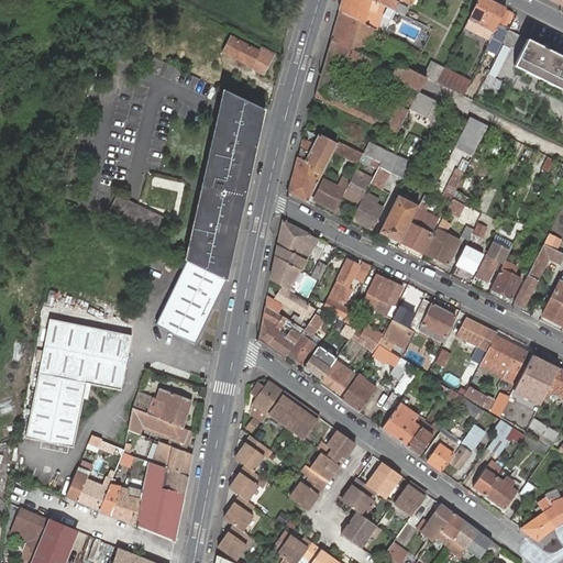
[(341,0),(339,11),(375,29),(377,22),(365,17),(360,14),(362,9),(366,10),(368,0),(341,0)]
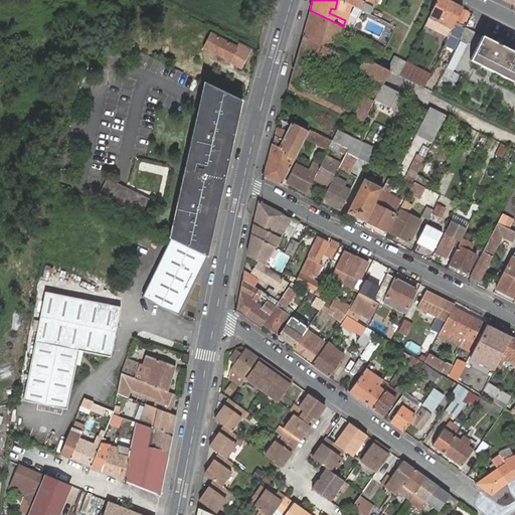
[(359,0),(340,0),(361,10),(364,4),(365,3),(359,0)]
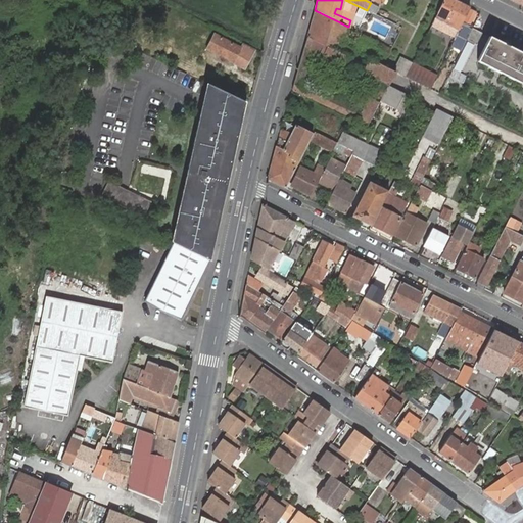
[(453,0),(443,0),(437,13),(431,25),(455,38),(456,37),(459,30),(460,27),(469,8),(470,8),(453,0)]
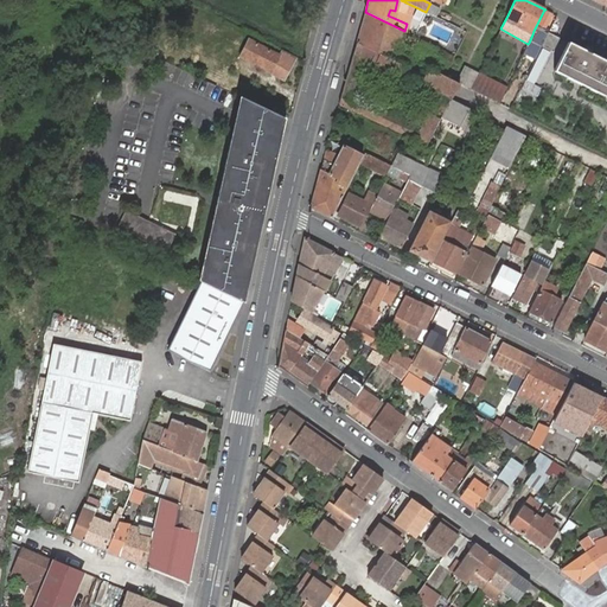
[(438,10),(429,5),(426,12),(435,17),(438,10)]
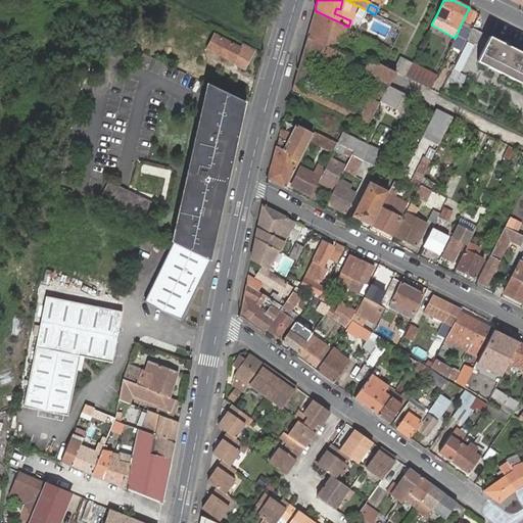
[(456,37),(466,41),(467,40),(472,30),(469,28),(476,12),(469,8),(460,27),(459,30),(456,37)]
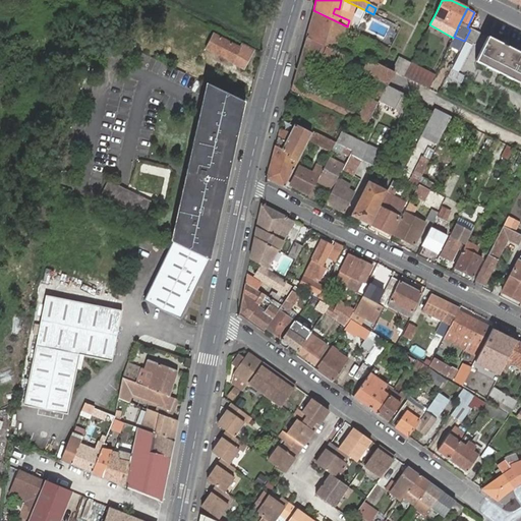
[(340,53),(347,26),(313,10),(291,89),(353,118),(356,111),(306,87),(319,60),(320,60),(341,69),(347,56),(340,53)]
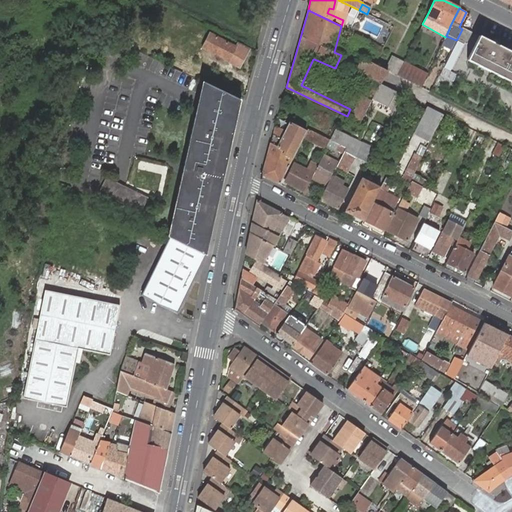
[(472,33),(462,28),(462,29),(457,39),(466,44),(472,33)]
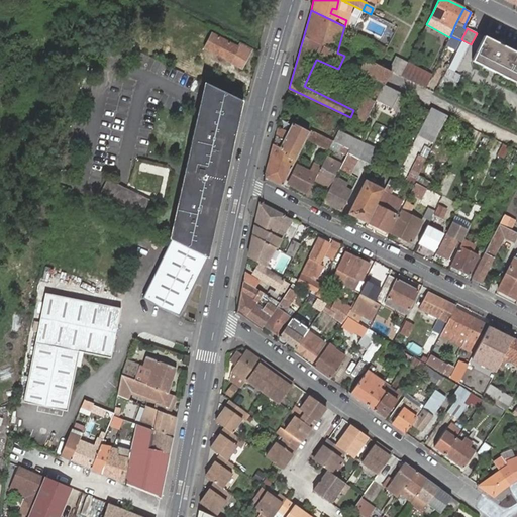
[(204,48),(207,49),(231,63),(233,58),(244,63),(249,53),(238,47),(211,33),(205,46),(204,48)]
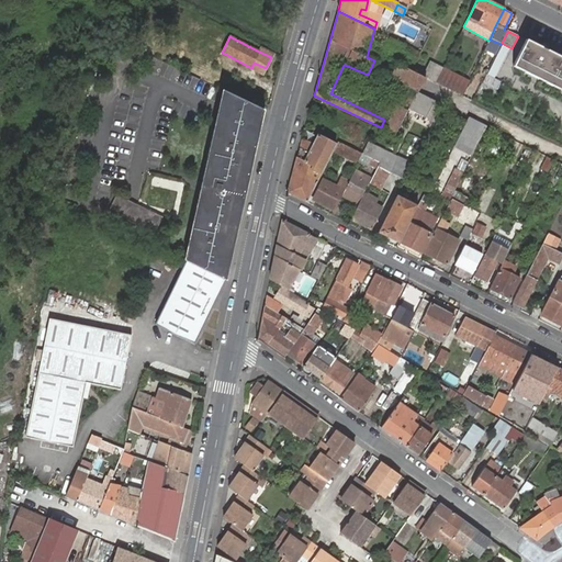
[(561,57),(526,40),(513,66),(561,90),(561,57)]
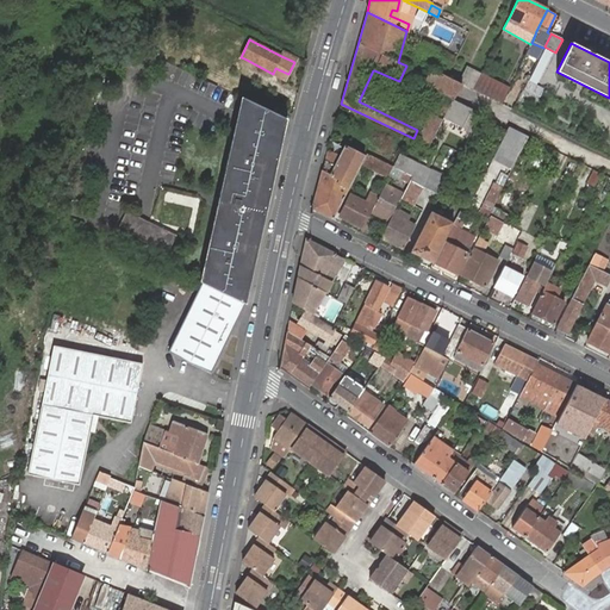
[(294,62),(297,57),(285,50),(281,56),(294,62)]
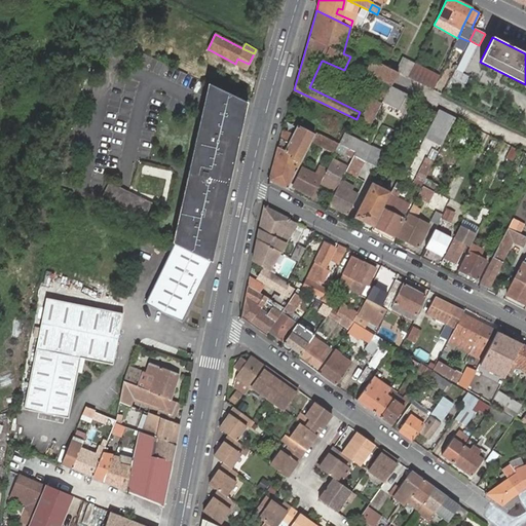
[(396,70),(408,77),(415,64),(402,58),(396,70)]
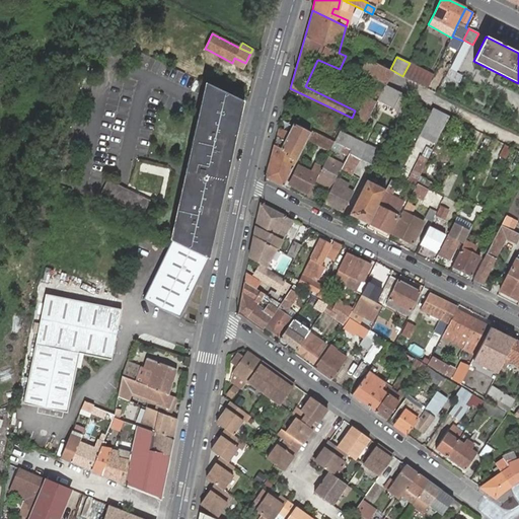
[(234,58),(232,63),(235,64),(243,68),(245,63),(234,58)]
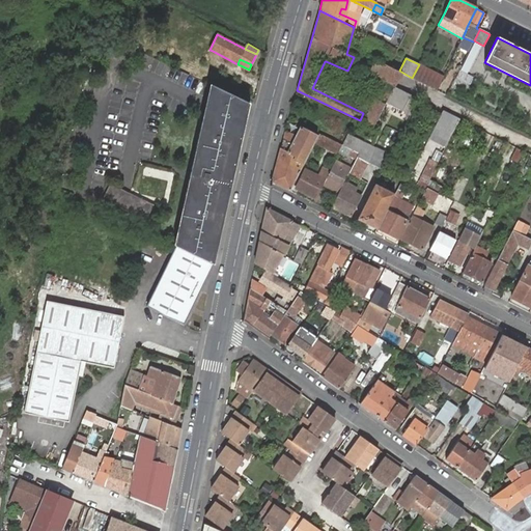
[(386,103),(394,87),(401,74),(388,66),(374,59),(367,73),(380,79),(363,108),(369,111),(362,124),(371,129),(373,127),(382,111),(386,103)]
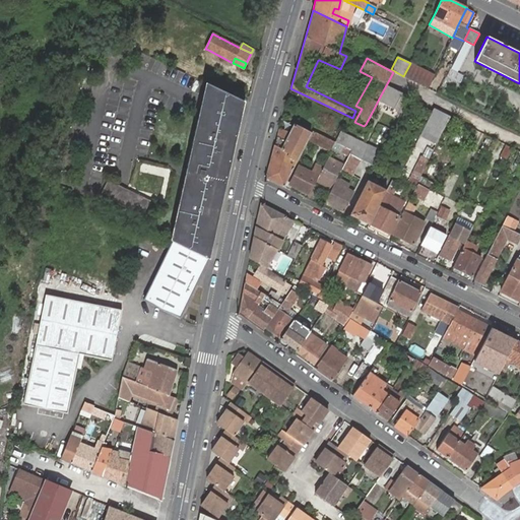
[(403,76),(427,88),(434,75),(410,63),(403,76)]
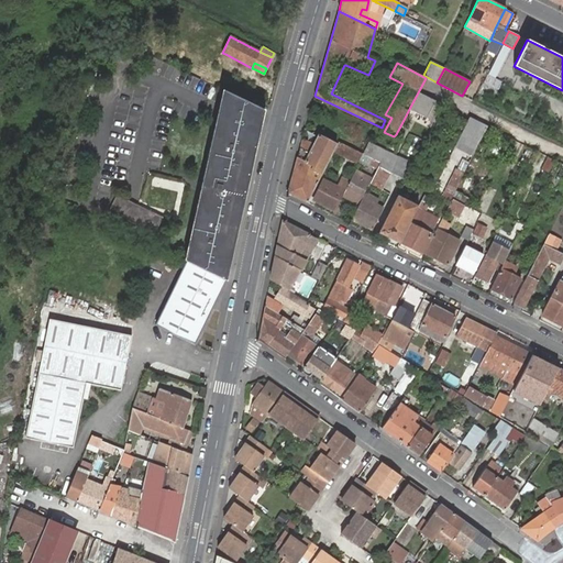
[(497,89),(499,80),(485,76),(483,85),(497,89)]
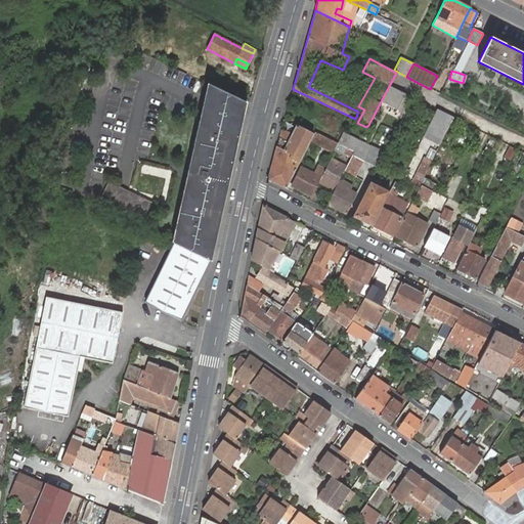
[(204,101),(174,243),(211,261),(219,219),(236,138),(242,119),(246,101),(207,83),(204,101)]
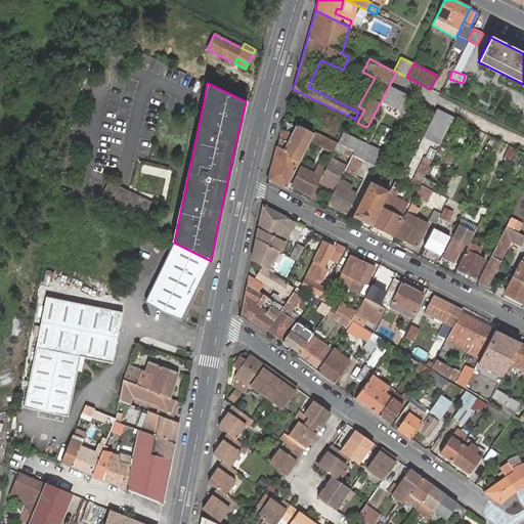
[(404,114),(412,97),(389,86),(381,101),(404,114)]
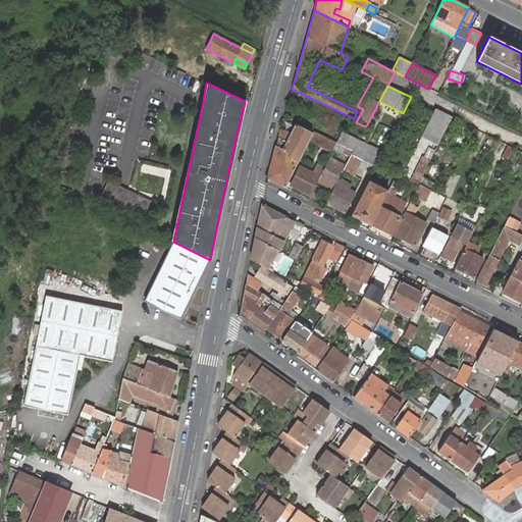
[(452,117),(434,109),(421,135),(438,144),(452,117)]
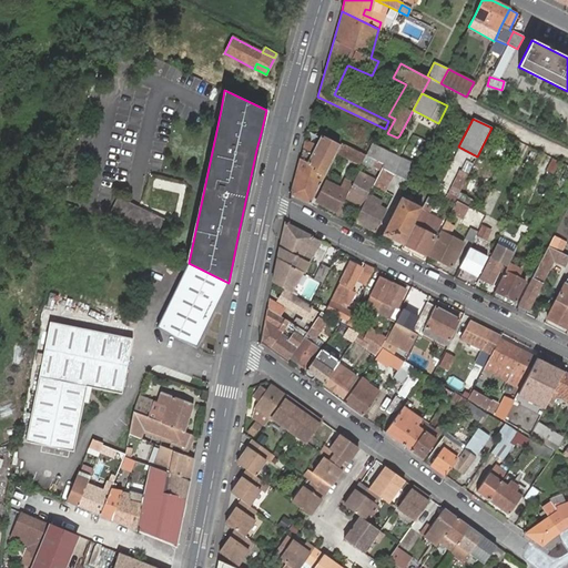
[(336,153),(340,146),(322,137),(312,154),(302,149),(300,159),(307,163),(315,168),(313,171),(324,178),(336,153)]
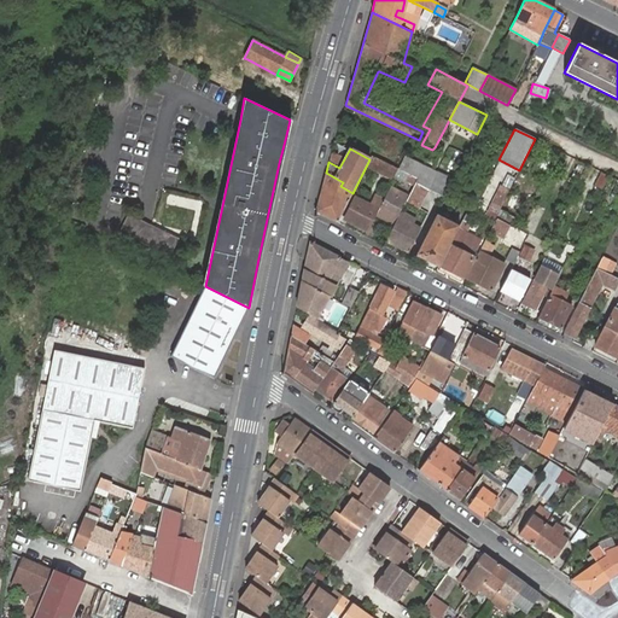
[(398,169),(397,168),(372,156),(369,159),(366,167),(394,180),(395,178),(398,169)]
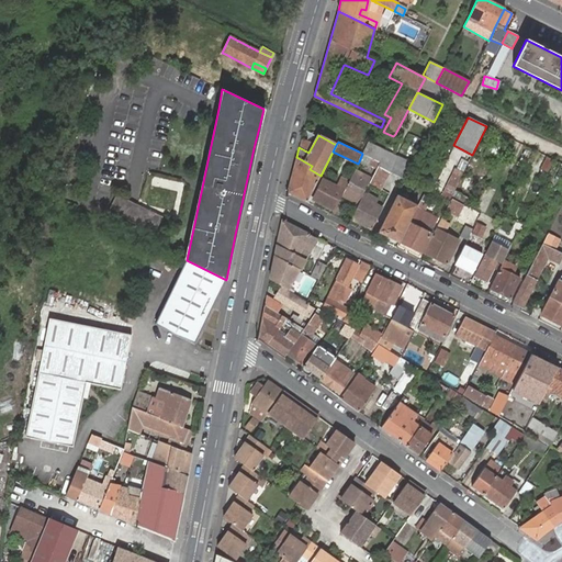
[(390,173),(405,181),(406,178),(407,176),(414,164),(397,155),(397,156),(368,142),(362,154),(371,158),(380,163),(371,180),(366,189),(379,195),(390,173)]
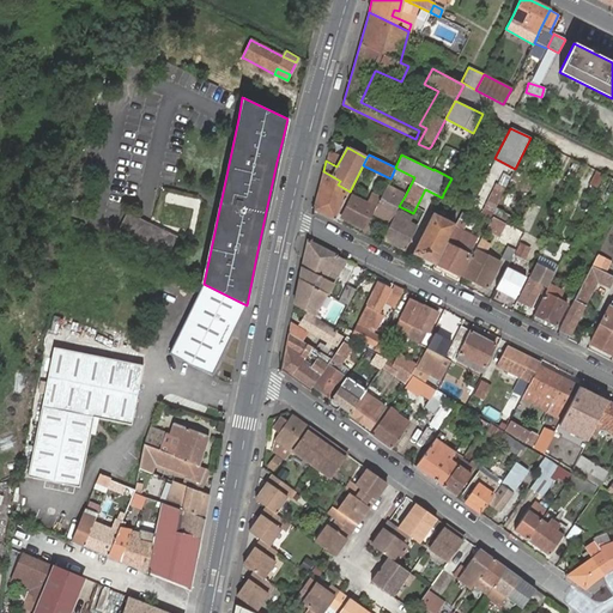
[(405,173),(395,168),(392,176),(401,181),(405,173)]
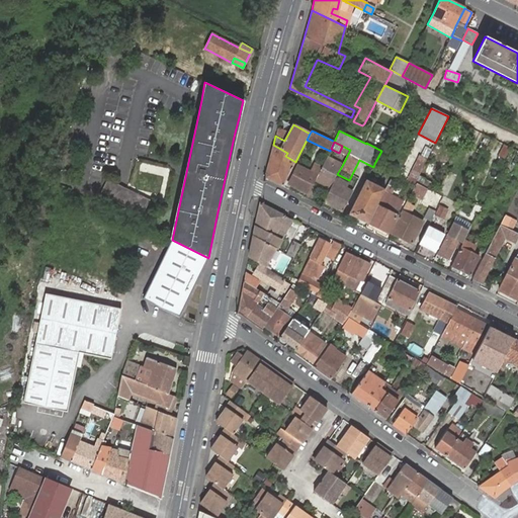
[(283,186),(295,162),(285,156),(287,153),(280,149),(273,145),(265,177),(283,186)]
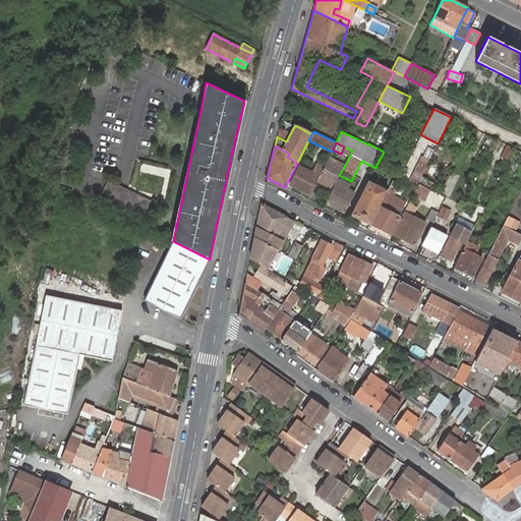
[(322,173),(321,173),(319,178),(334,186),(337,180),(339,175),(344,167),(330,160),(322,173)]
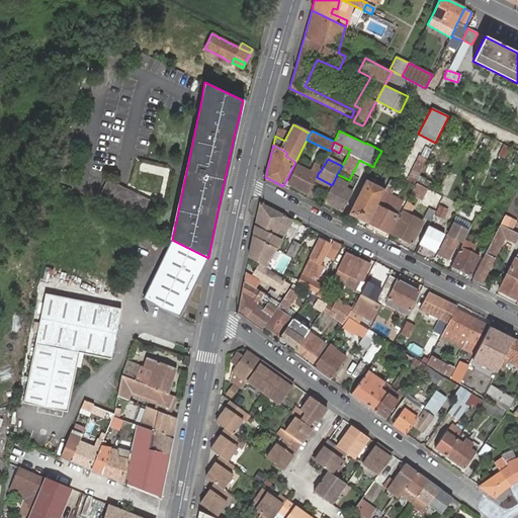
[(300,161),(297,166),(314,174),(316,169),(300,161)]
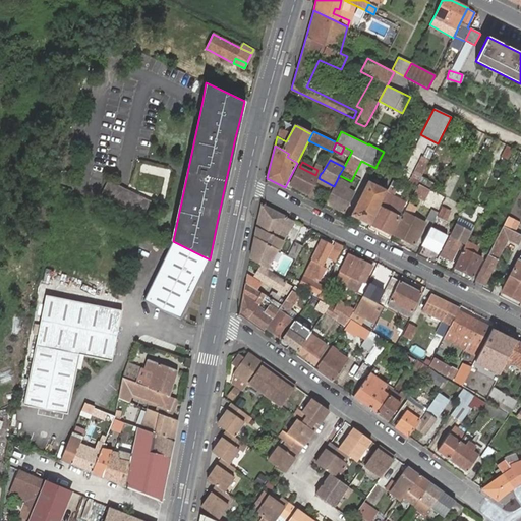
[(375,168),(374,170),(381,173),(383,169),(384,168),(377,165),(375,168)]
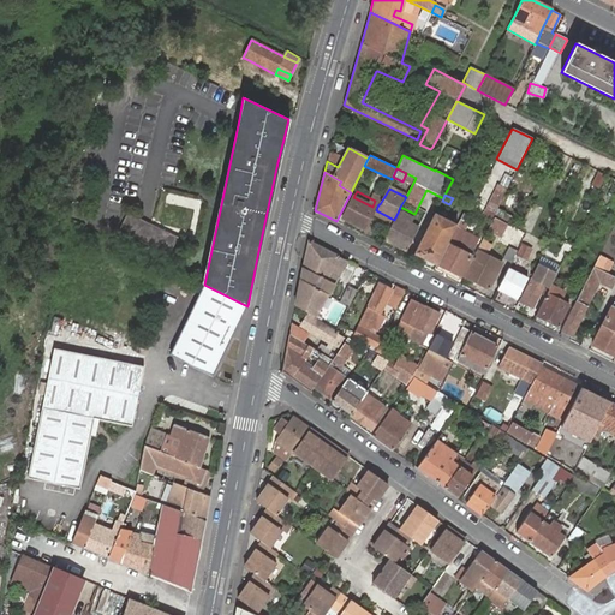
[(378,204),(382,197),(380,196),(378,198),(376,197),(375,201),(372,207),(353,197),(342,218),(365,231),(376,210),(378,204)]
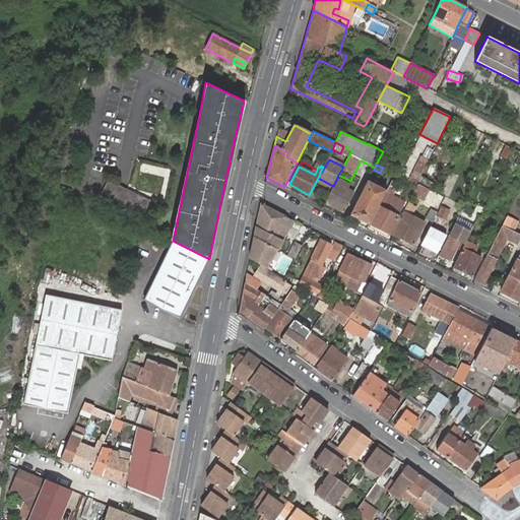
[(394,175),(382,169),(380,173),(392,179),(394,175)]
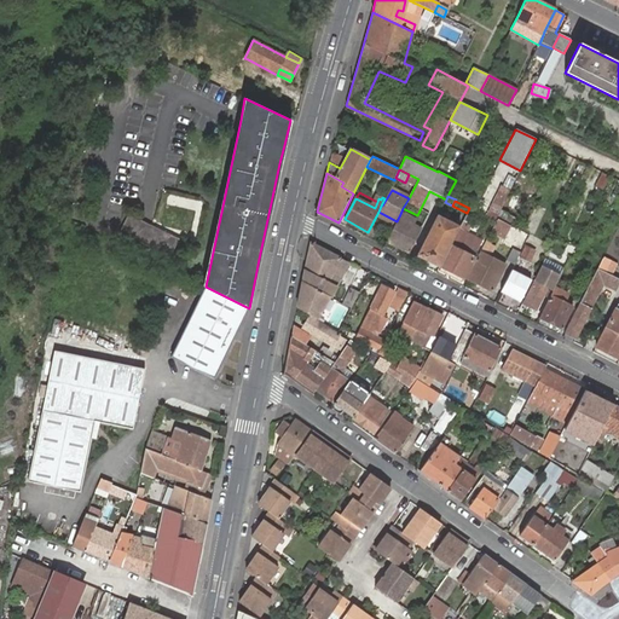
[(502,208),(492,204),(485,218),(489,219),(495,223),(502,208)]
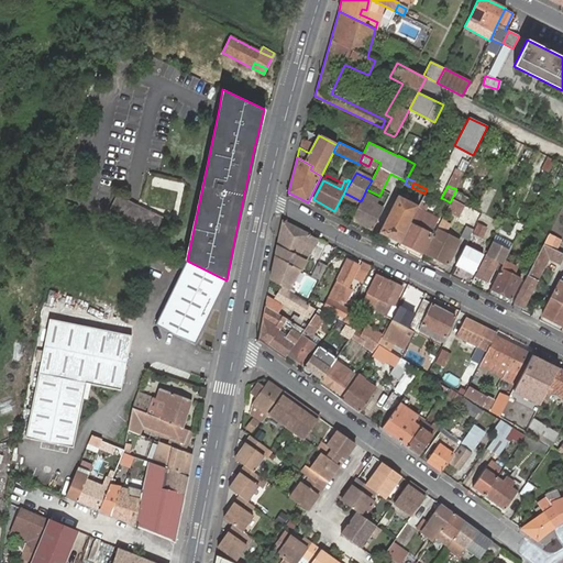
[(368,196),(364,195),(361,201),(352,219),(372,230),(383,209),(366,200),(368,196)]
